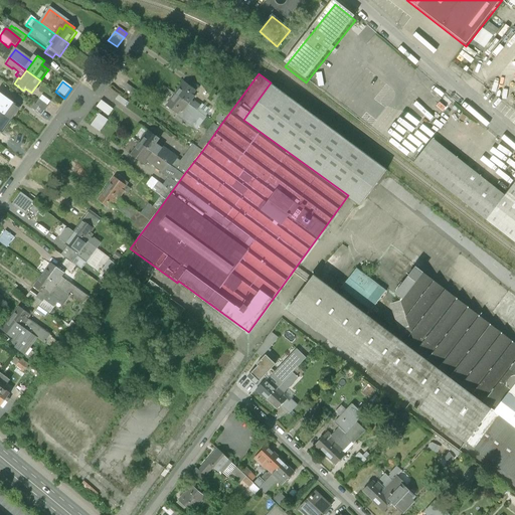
[(175,93),(188,103),(192,98),(194,95),(191,93),(194,90),(184,81),(175,93)]
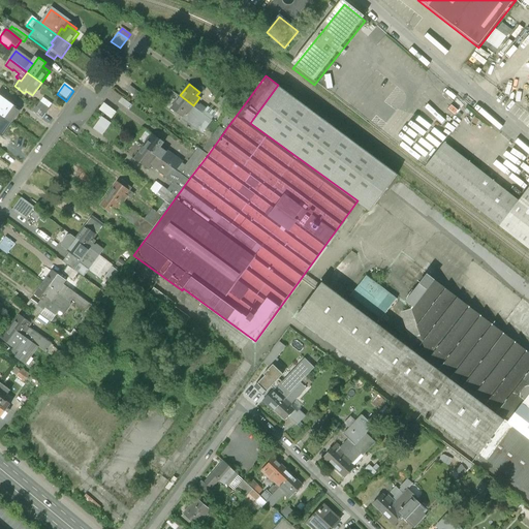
[(398,172),(278,85),(250,123),(358,200),(370,210),(398,172)]
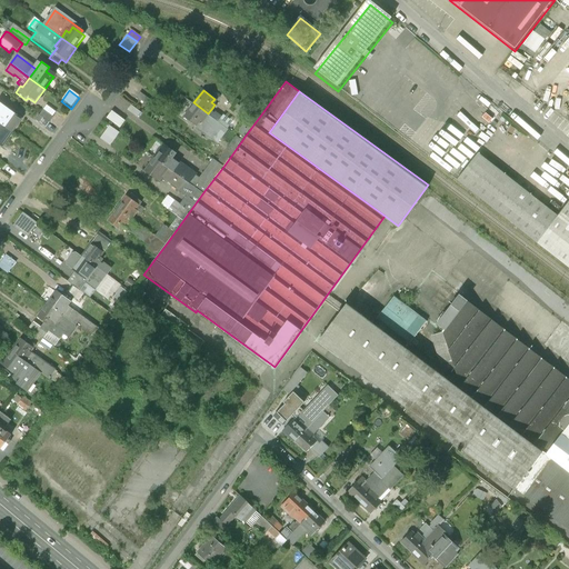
[(136,97),(146,105),(150,100),(140,92),(136,97)]
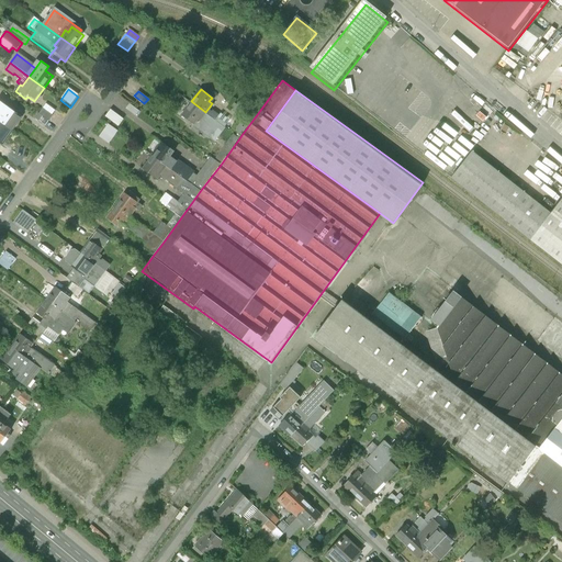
[(231,107),(238,112),(244,104),(238,100),(236,103),(234,101),(231,107)]
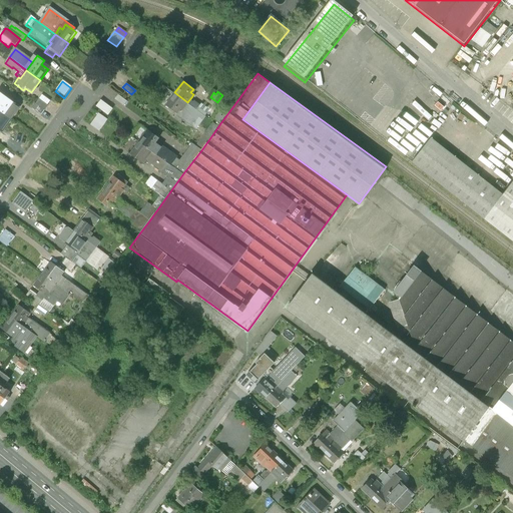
[(34,107),(43,113),(53,98),(43,92),(34,107)]
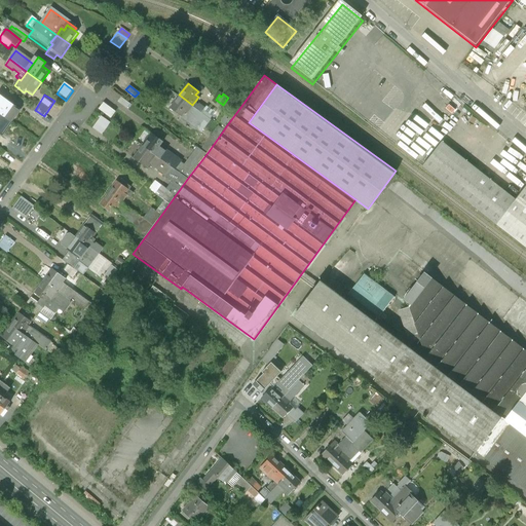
[(170,108),(180,116),(184,111),(186,113),(192,105),(179,95),(170,108)]
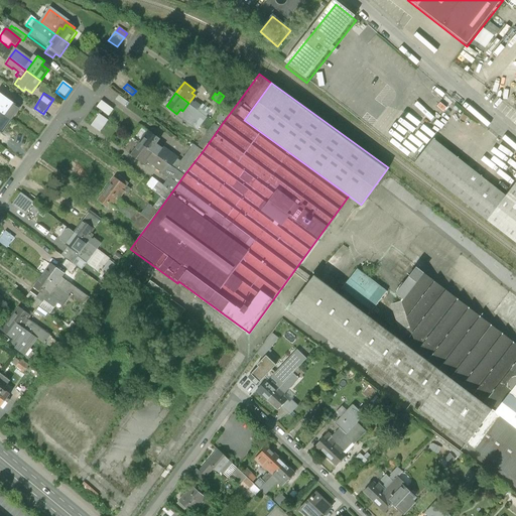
[(118,96),(115,100),(124,107),(128,102),(118,96)]
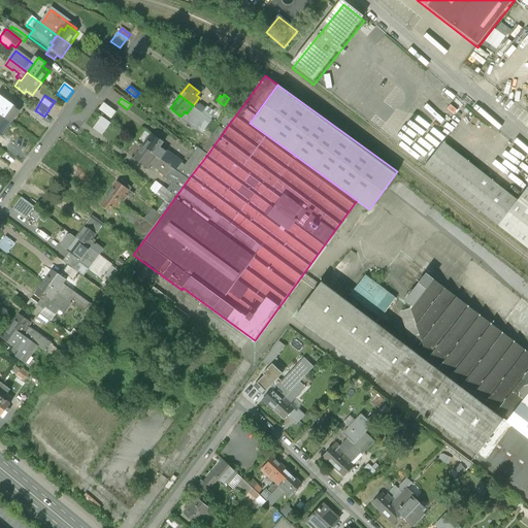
[(3,102),(0,105),(0,112),(10,122),(20,108),(7,99),(4,103),(3,102)]
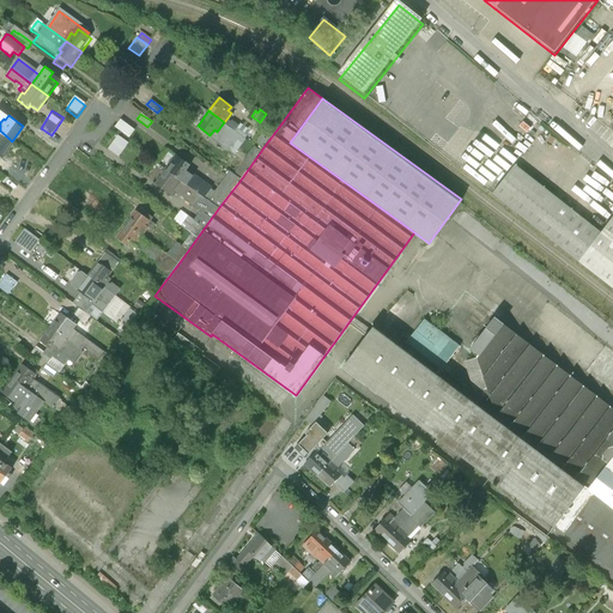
[(248,129),(229,116),(224,122),(243,135),(248,129)]
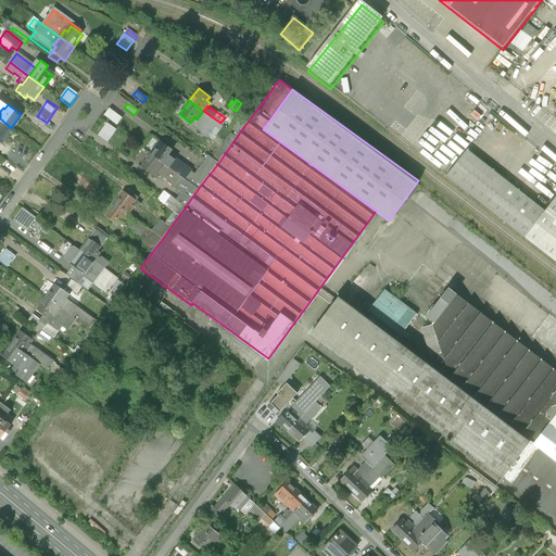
[(231,127),(239,134),(255,112),(247,106),(240,116),(238,114),(234,119),(236,122),(231,127)]
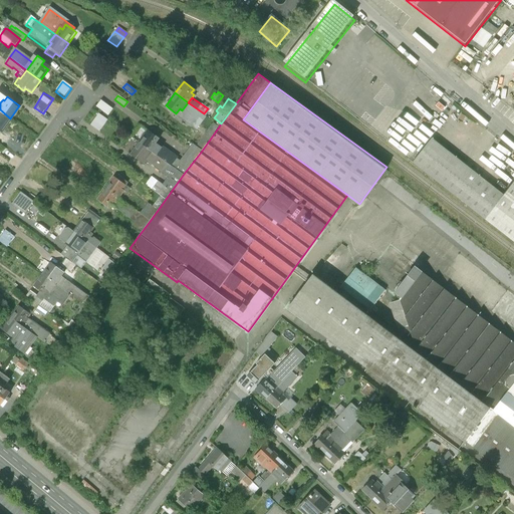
[(108,115),(113,109),(101,100),(96,106),(108,115)]
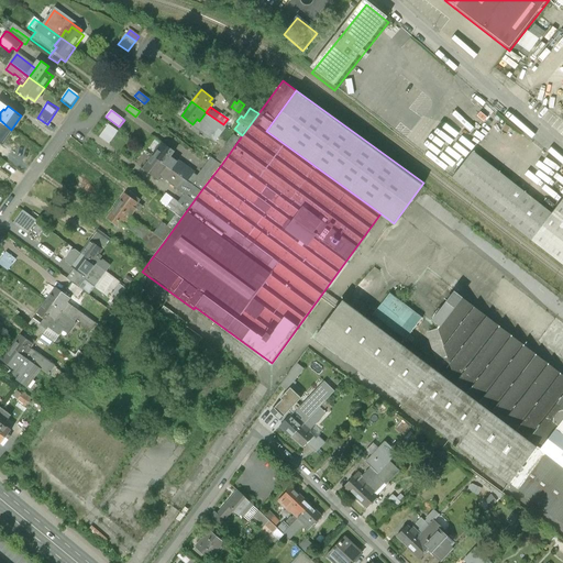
[(223,124),(206,112),(199,121),(197,119),(192,124),(216,140),(225,127),(223,124)]
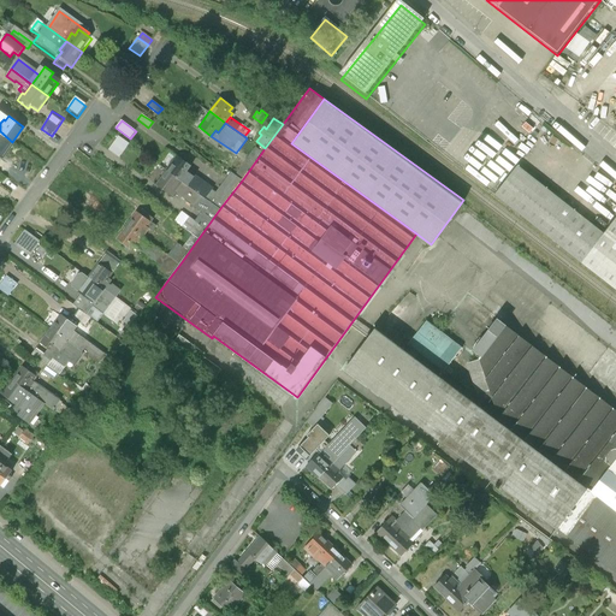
[(0,153),(3,155),(12,142),(0,131),(0,153)]
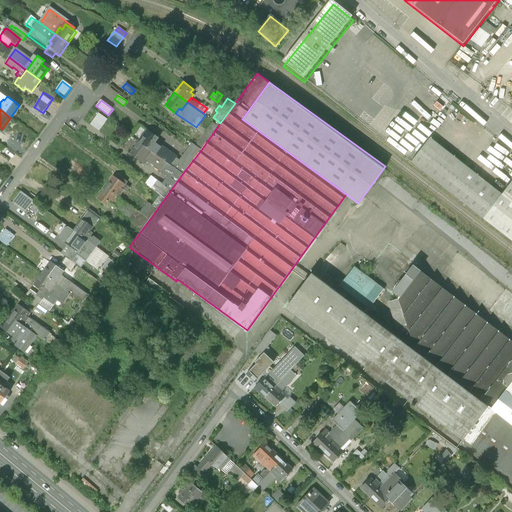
[(107,121),(98,114),(89,125),(99,132),(107,121)]
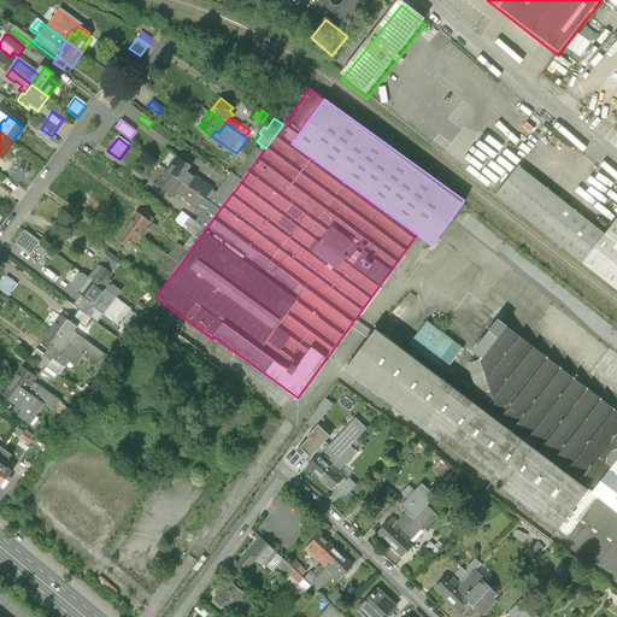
[(212,187),(195,175),(188,184),(221,209),(242,181),(263,152),(256,146),(235,175),(230,171),(216,192),(211,188),(212,187)]
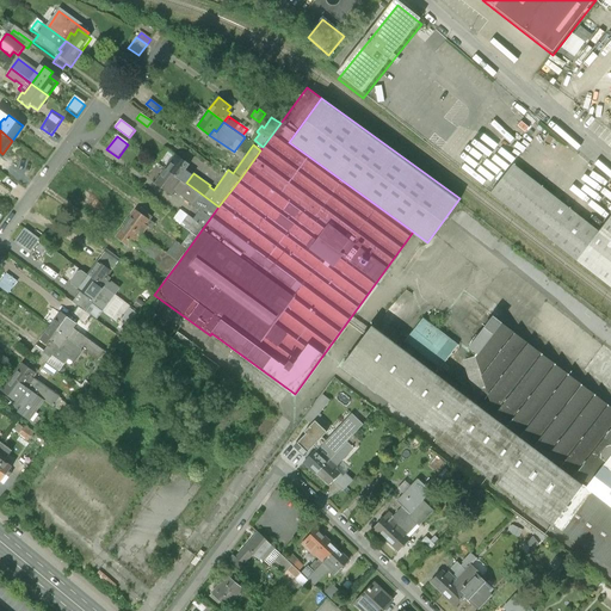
[(165,167),(186,183),(193,173),(185,167),(189,162),(176,153),(165,167)]
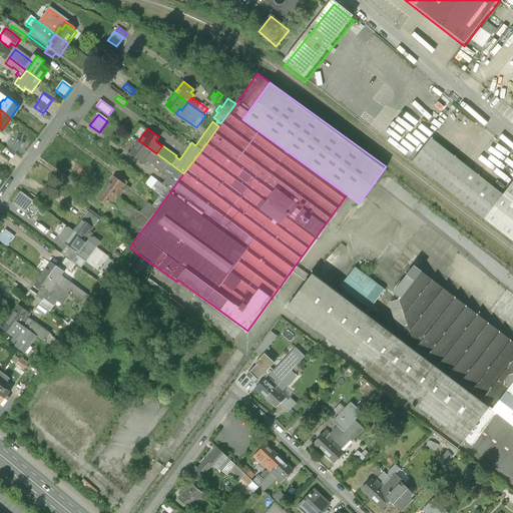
[(484,219),(503,194),(430,138),(412,163),(484,219)]
